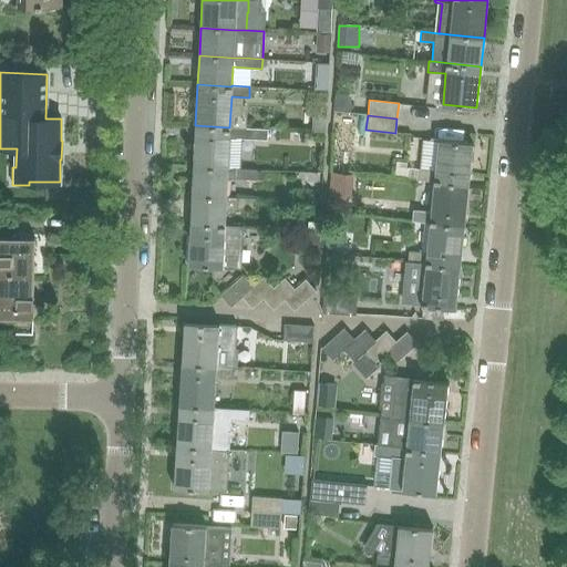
[(268,130),(229,127),(195,125),(193,167),(227,169),(229,137),(267,140),(268,130)]
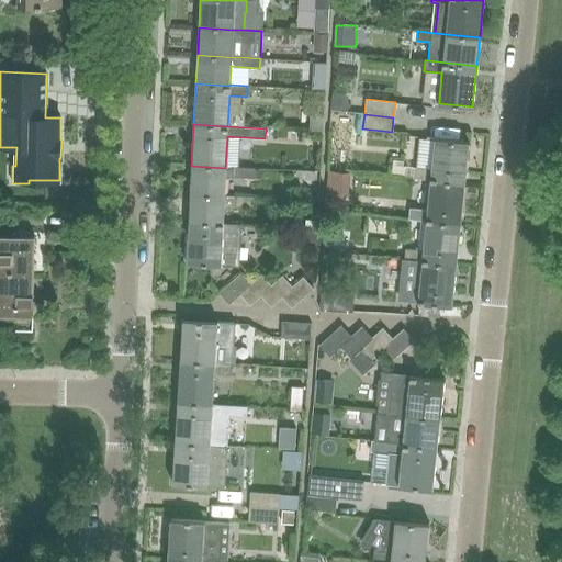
[(429,180),(463,182),(468,142),(434,138),(430,169),(414,168),(413,178),(429,180)]
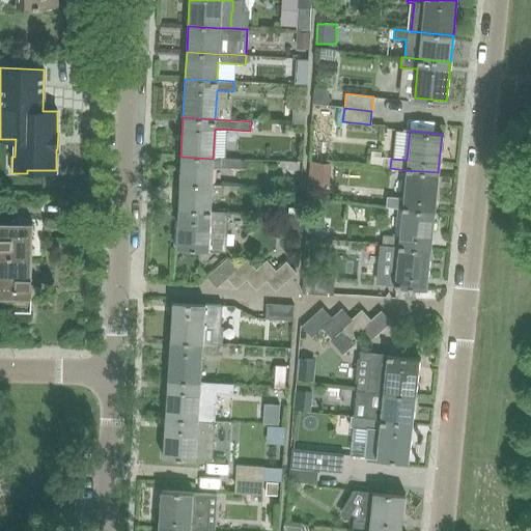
[(180,157),(179,182),(212,184),(213,167),(221,167),(240,168),(240,159),(221,158),(221,159),(213,159),(180,157)]
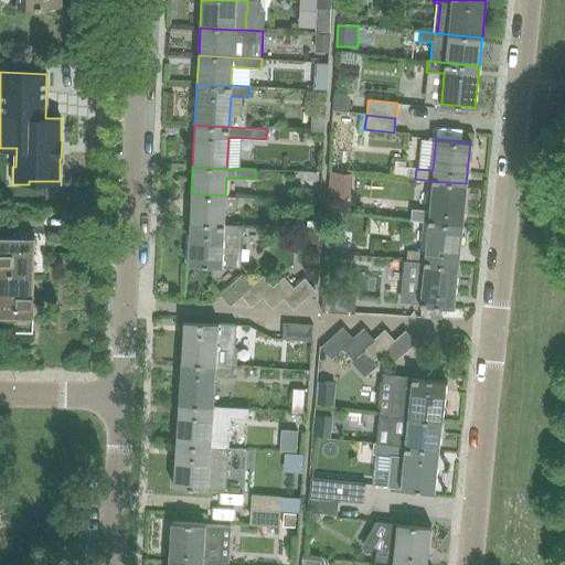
[(351,176),(330,173),(328,195),(350,198),(351,176)]
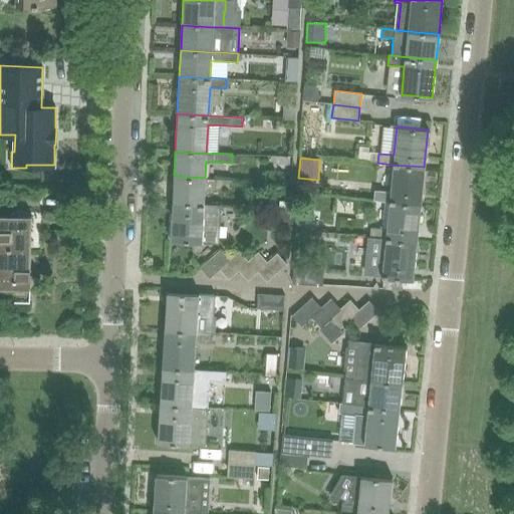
[(420,205),(424,167),(393,165),(390,192),(374,191),(373,200),(389,202),(389,201),(420,205)]
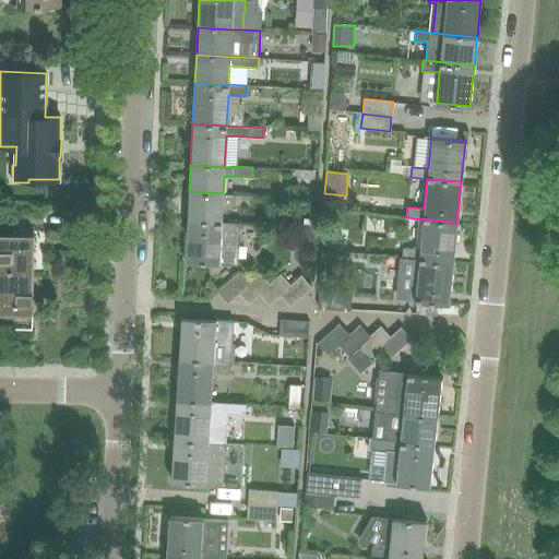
[(223,193),(189,191),(187,219),(222,222),(222,221),(222,205),(232,206),(232,203),(250,205),(251,195),(232,194),(223,194),(223,193)]
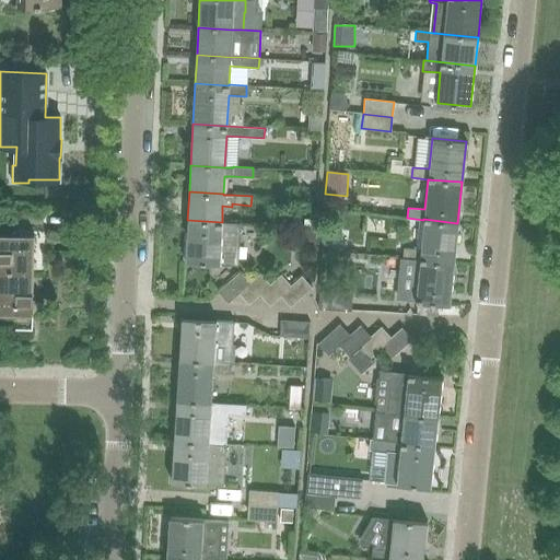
[(454,264),(457,223),(423,219),(423,220),(421,249),(404,247),(403,258),(419,260),(420,259),(454,264)]
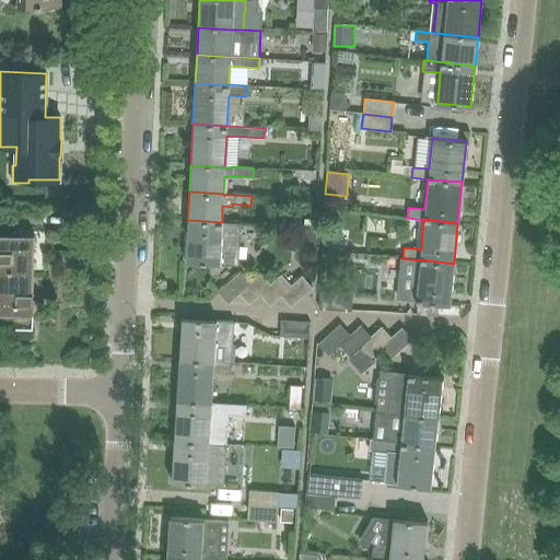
[(240,222),(222,221),(222,222),(187,220),(185,260),(237,264),(240,222)]
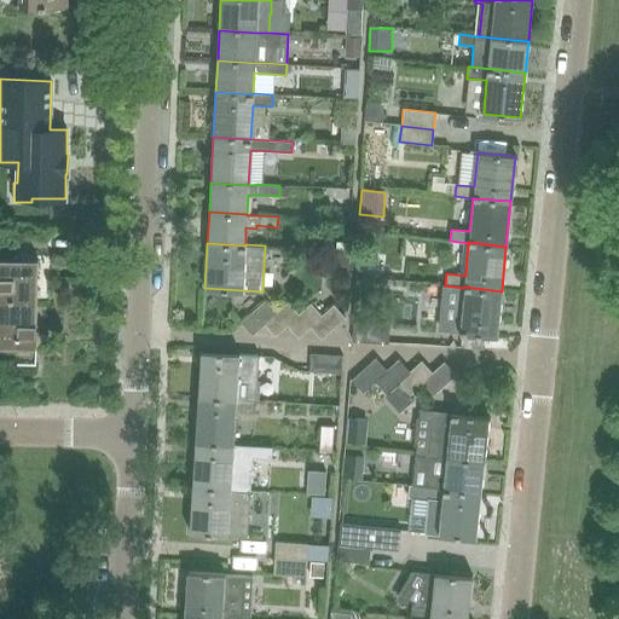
[(0,346),(35,347),(38,259),(0,256),(0,346)]
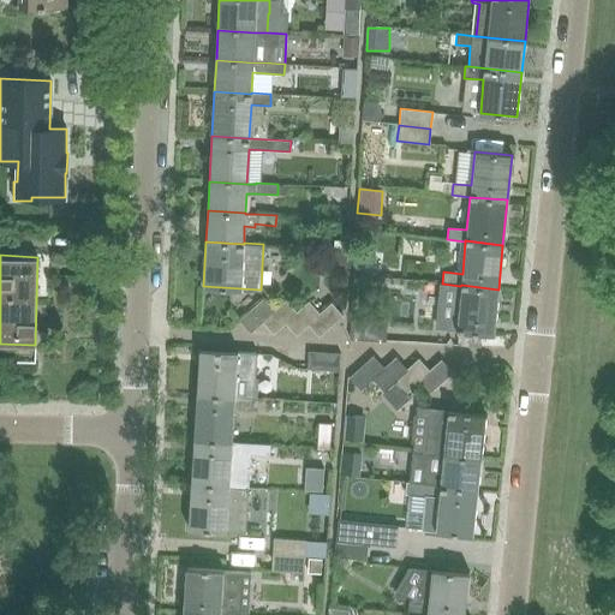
[(494,334),(499,290),(461,285),(460,286),(458,318),(439,317),(437,328),(494,334)]
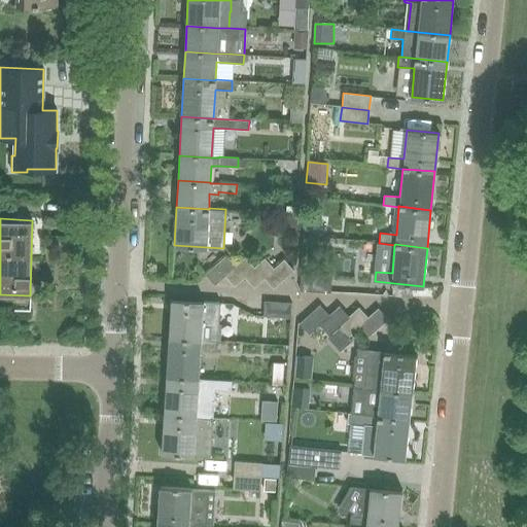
[(223,275),(234,266),(225,255),(205,274),(214,284),(224,276),(223,275)]
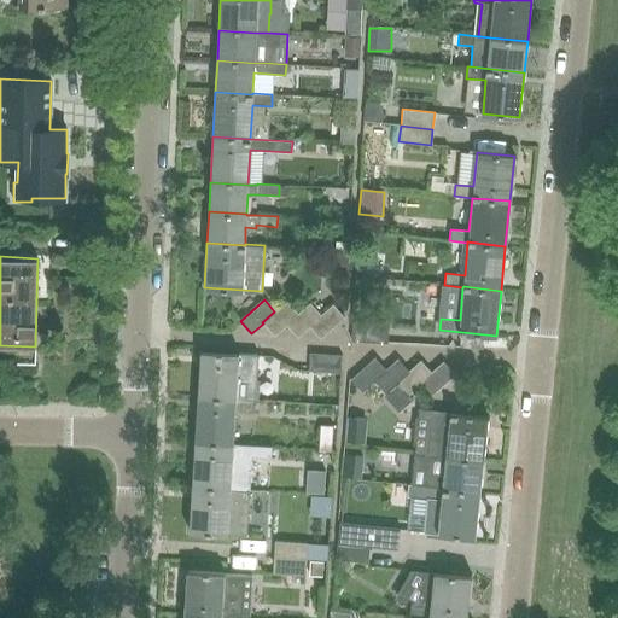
[(285,324),(298,313),(287,301),(274,312),(262,322),(263,324),(274,336),(286,325),(285,324)]
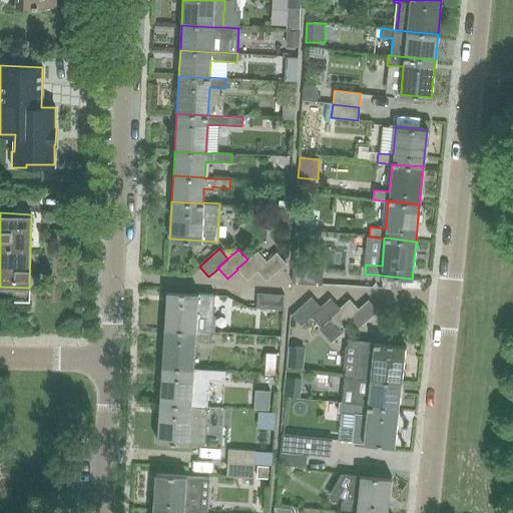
[(257,270),(266,261),(257,250),(247,260),(236,269),(237,270),(246,280),(257,271),(257,270)]
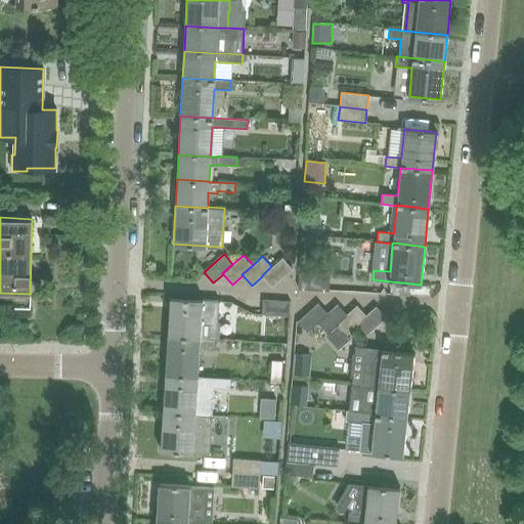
[(271,287),(292,268),(281,258),(271,266),(262,275),(262,276),(271,287)]
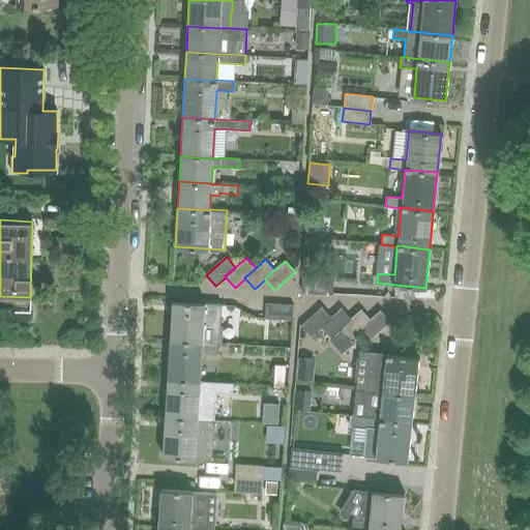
[(302,292),(329,294),(330,280),(302,277),(302,292)]
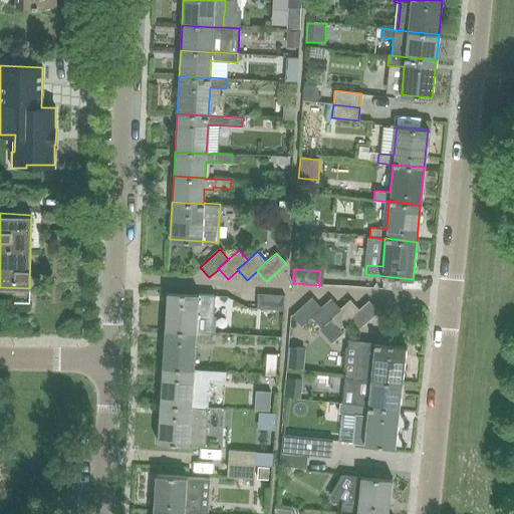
[(165,330),(196,331),(198,303),(214,304),(214,294),(167,291),(165,330)]
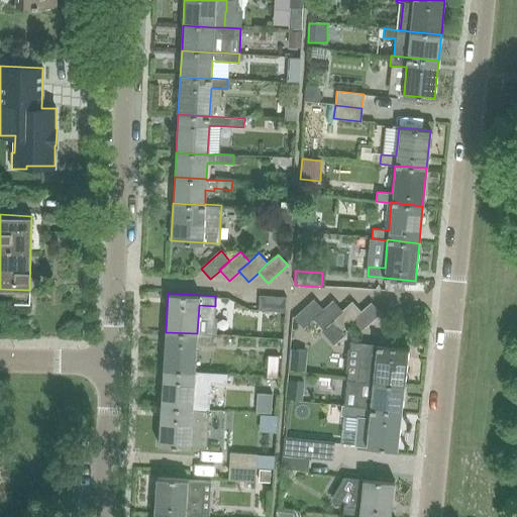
[(257,309),(285,311),(286,297),(259,295),(257,309)]
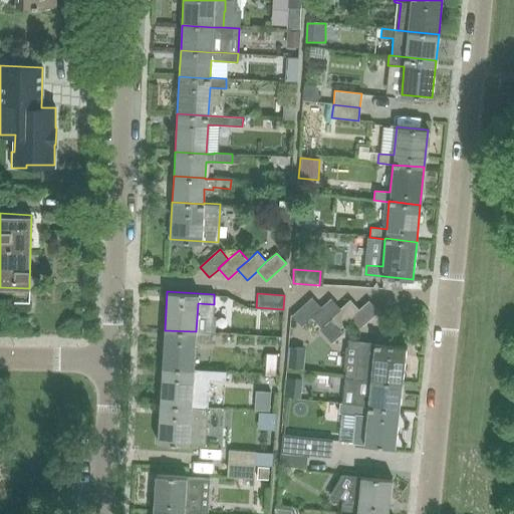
[(311,317),(321,307),(312,297),(292,315),(301,325),(311,317)]
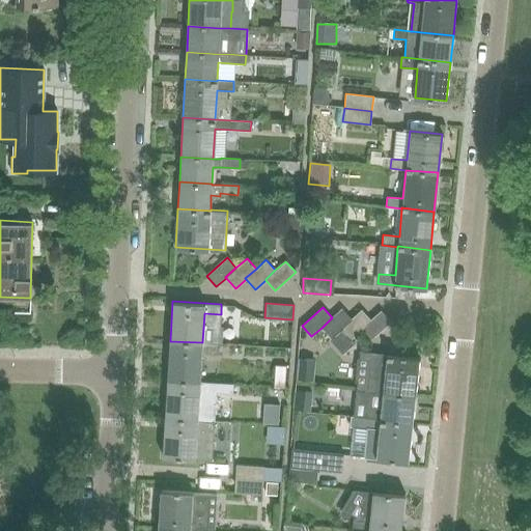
[(352,318),(342,308),(332,317),(322,328),(331,338),(341,329),(352,318)]
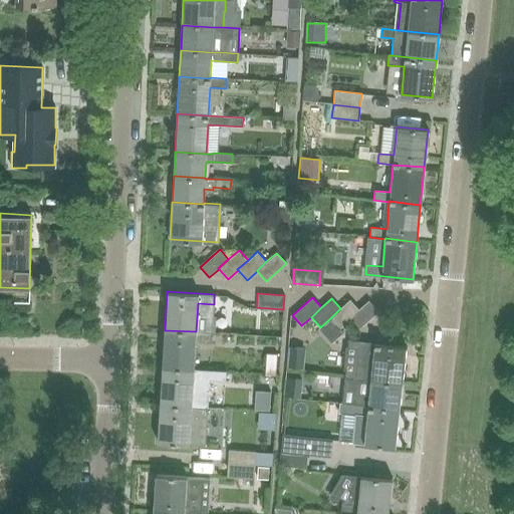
[(349,319),(359,309),(350,299),(340,308),(330,318),(339,328),(349,319)]
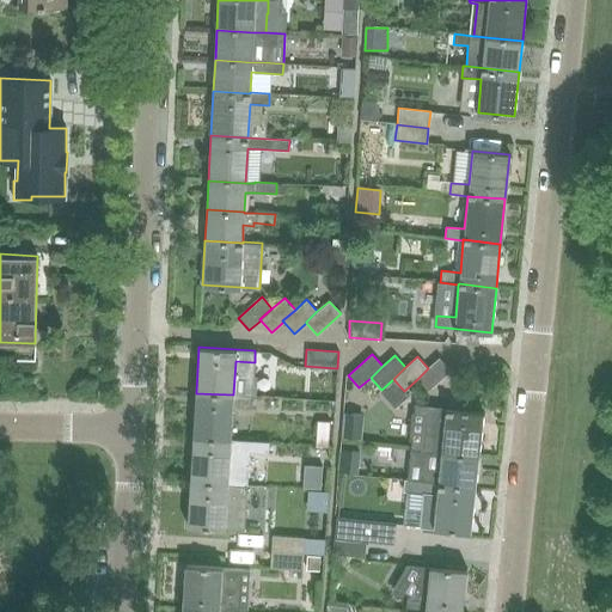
[(426,392),(451,371),(440,359),(428,368),(416,380),(426,392)]
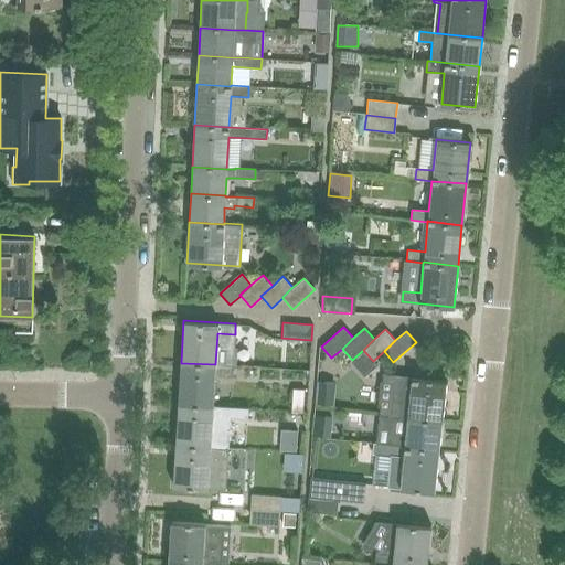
[(233,365),(215,364),(181,363),(179,404),(212,405),(214,375),(233,376),(233,365)]
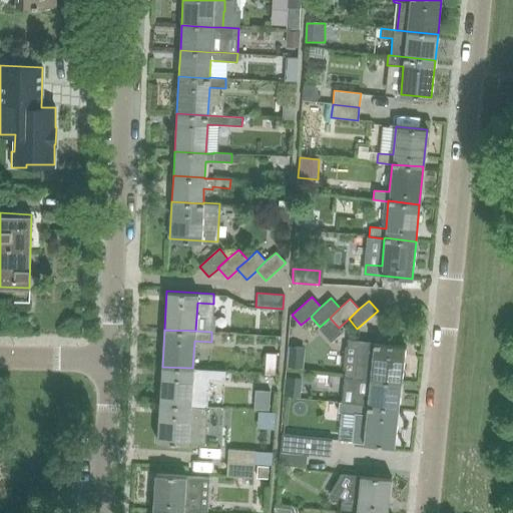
[(405,345),(358,340),(354,378),(401,383),(405,345)]
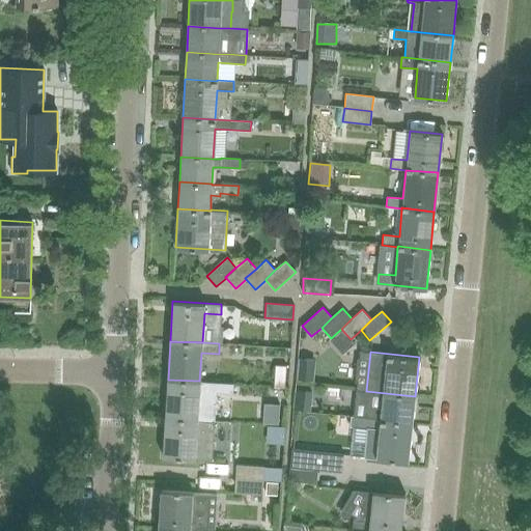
[(233,383),(199,381),(168,380),(165,418),(214,421),(216,392),(232,393),(233,383)]
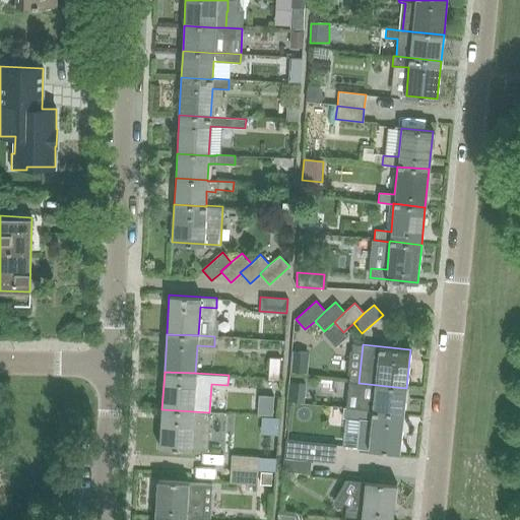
[(359,383),(348,382),(346,407),(372,410),(403,413),(406,388),(359,383)]
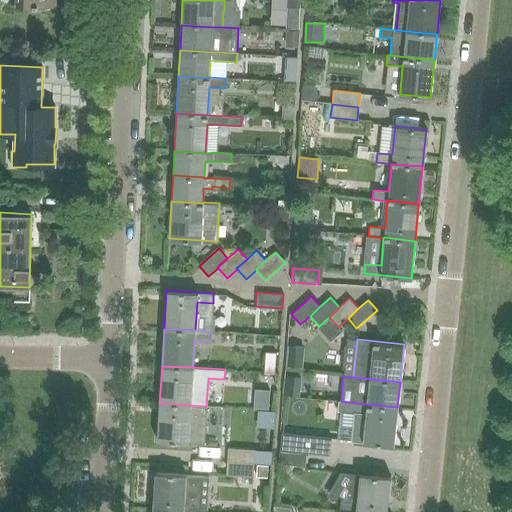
[(394,445),(397,407),(366,404),(341,401),(341,402),(339,401),(337,411),(349,412),(354,412),(351,442),(362,443),(362,442),(394,445)]
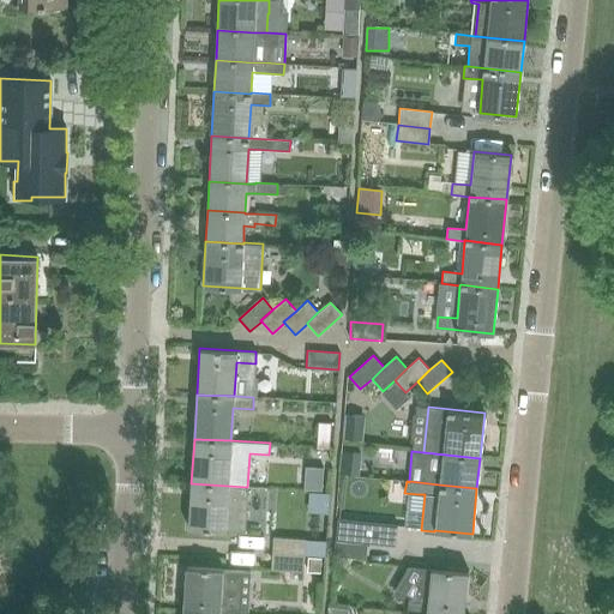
[(245,531),(247,487),(191,483),(188,528),(245,531)]
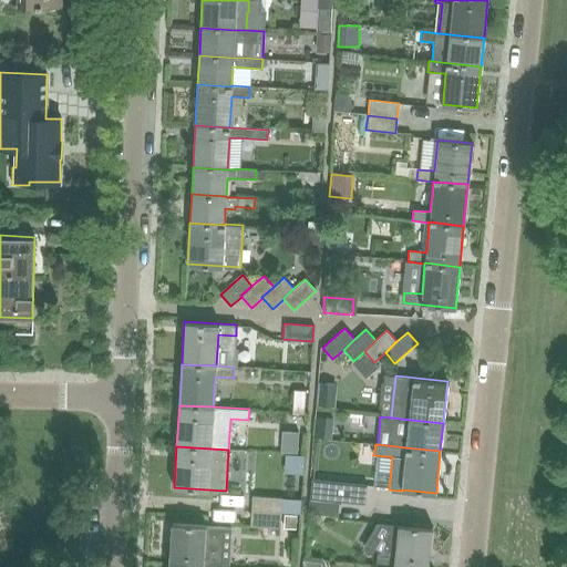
[(364,504),(367,484),(311,478),(309,498),(339,501),(364,504)]
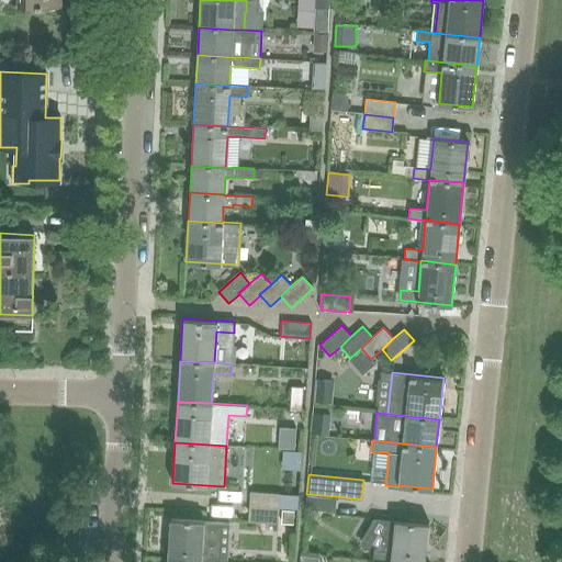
[(249,506),(279,508),(280,493),(250,491),(249,506)]
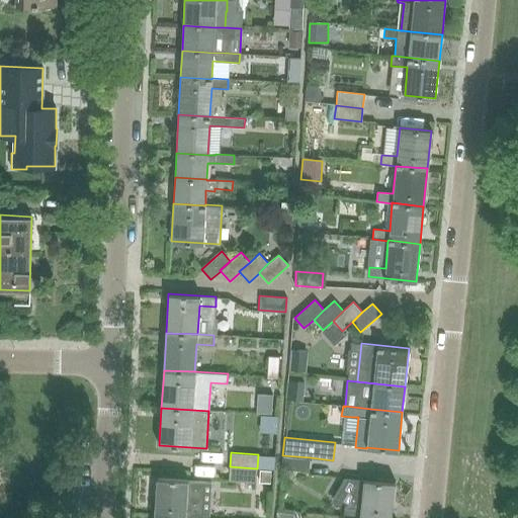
[(309,471),(310,457),(282,455),(281,468),(309,471)]
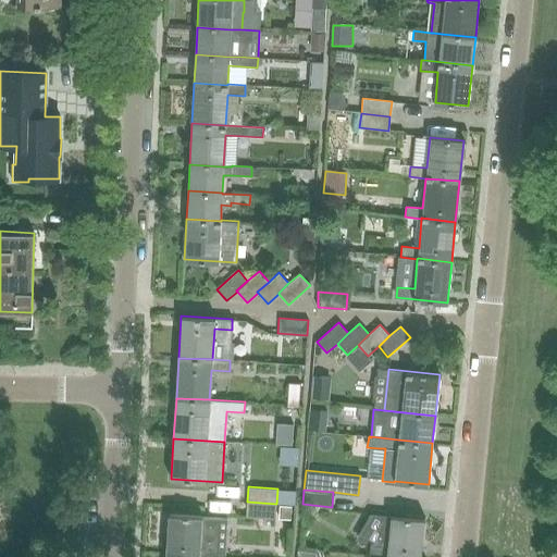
[(275,518),(276,504),(247,502),(246,516),(275,518)]
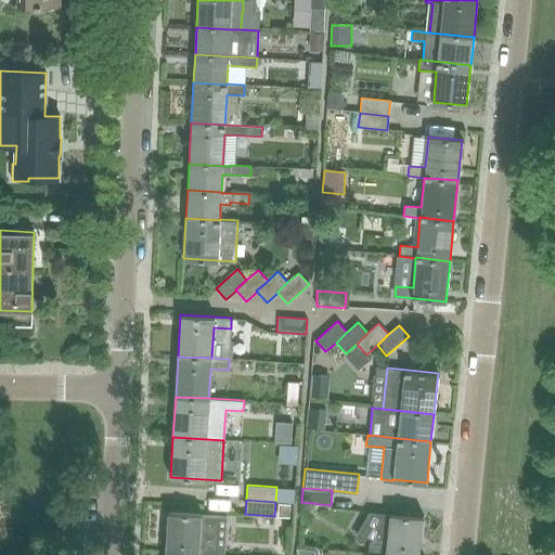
[(223,554),(227,516),(168,512),(165,554),(183,554),(223,554)]
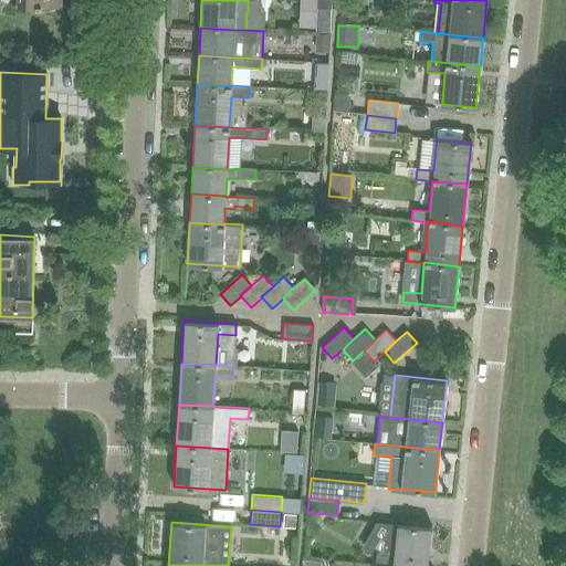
[(391,565),(426,565),(431,527),(389,523),(386,555),(376,554),(375,564),(381,565),(391,565)]
